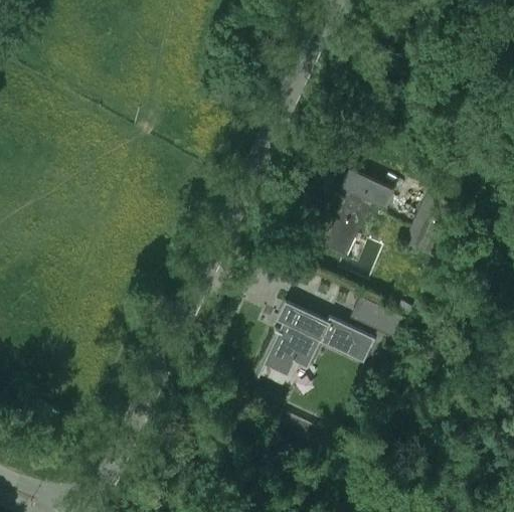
[(350,169),(343,182),(341,186),(348,190),(322,244),(346,254),(371,201),(385,207),(394,190),(350,169)]
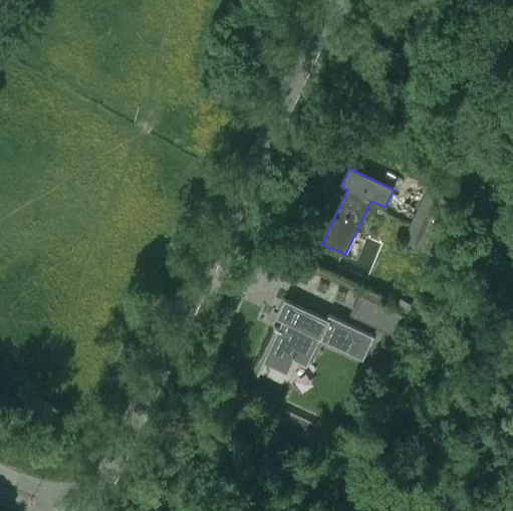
[(466,212),(430,195),(407,242),(444,260),(466,212)]
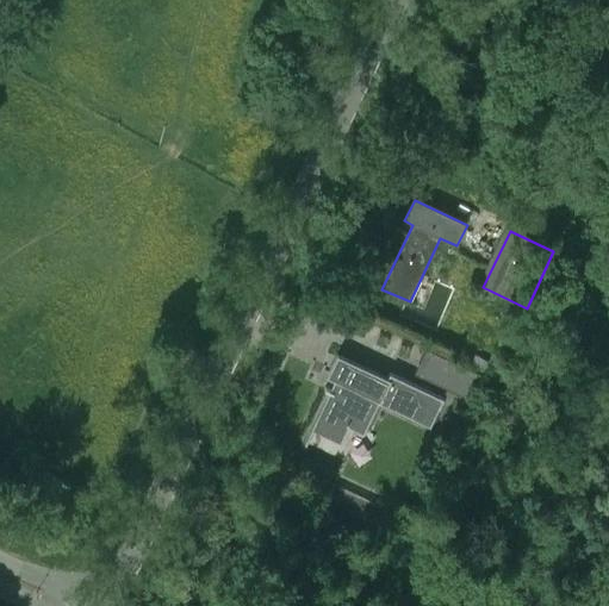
[(364,435),(379,404),(410,418),(422,391),(392,376),(389,382),(339,358),(329,379),(336,381),(312,431),(341,444),(348,428),(364,435)]
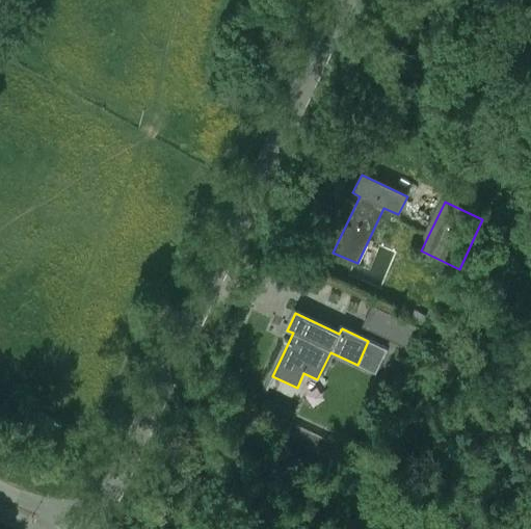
[(428,320),(414,313),(409,322),(424,329),(428,320)]
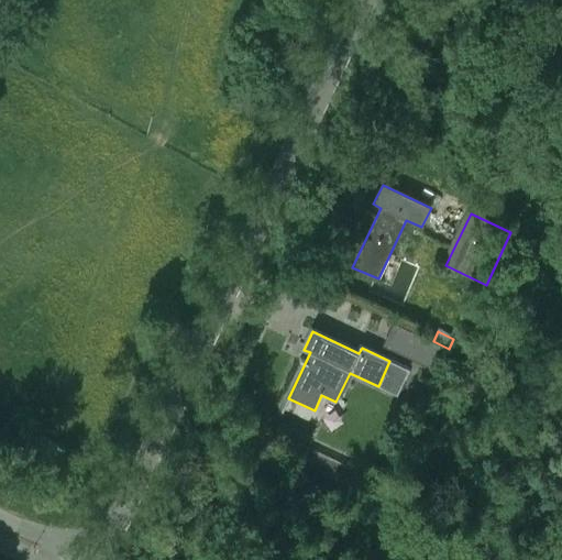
[(394,349),(432,368),(439,354),(400,336),(394,349)]
